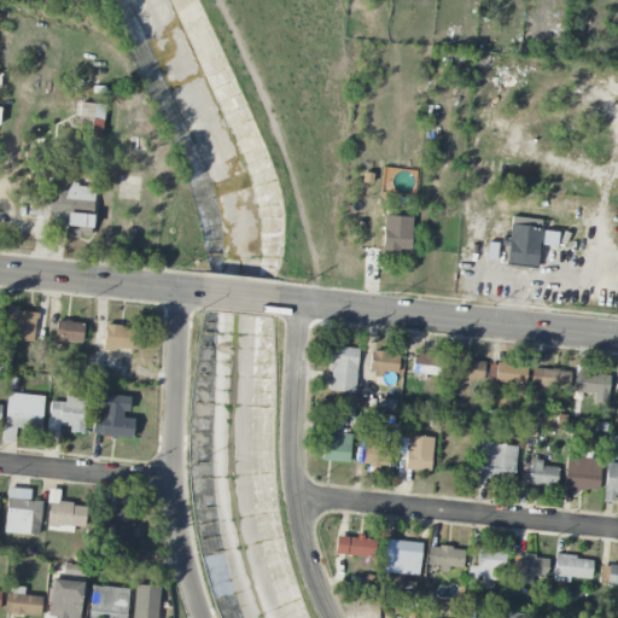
[(92,117),(91,136),(101,138),(104,105),(80,104),(79,117),(92,117)]
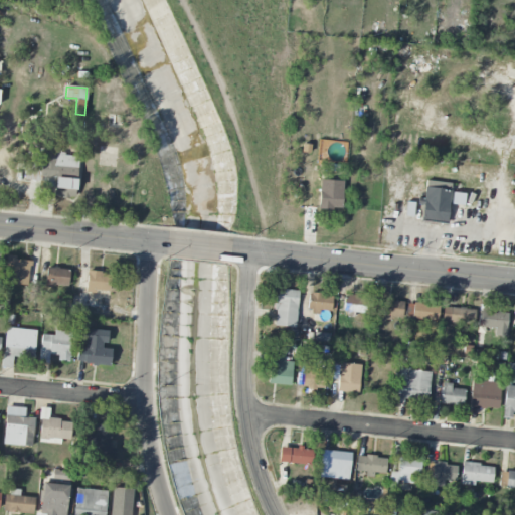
[(77,178),(78,154),(41,151),(39,180),(55,181),(55,177),(77,178)]
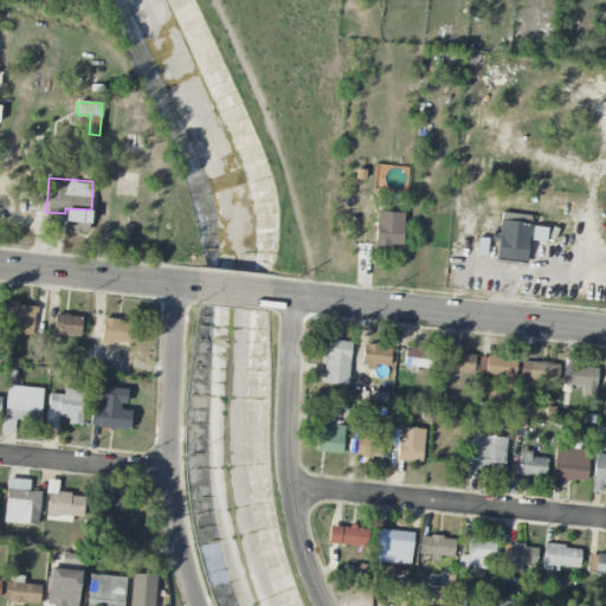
[(64,232),(89,233),(90,211),(65,210),(64,232)]
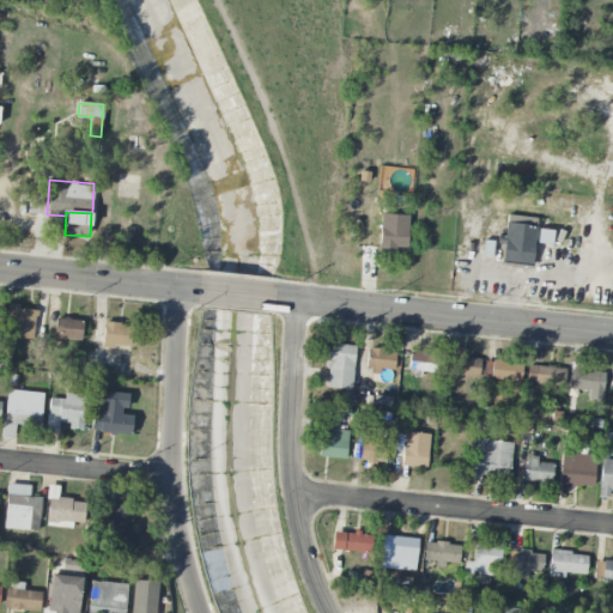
[(408,216),(381,214),(380,249),(407,249),(408,216)]
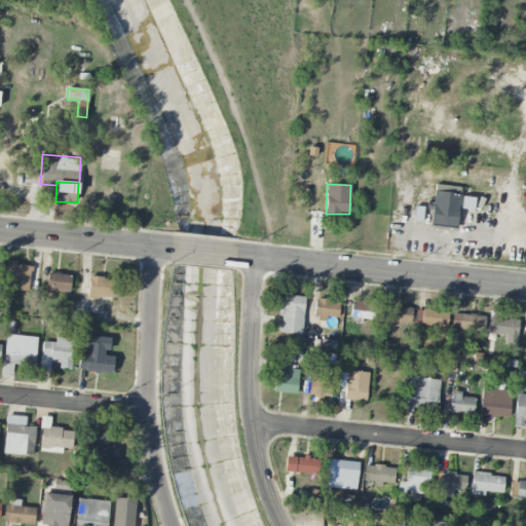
[(460,187),(435,185),(430,224),(456,227),(460,187)]
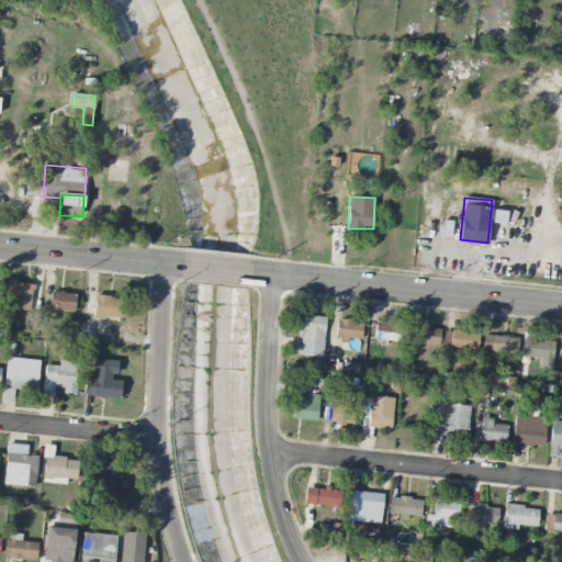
[(31,311),(33,284),(13,283),(12,310),(31,311)]
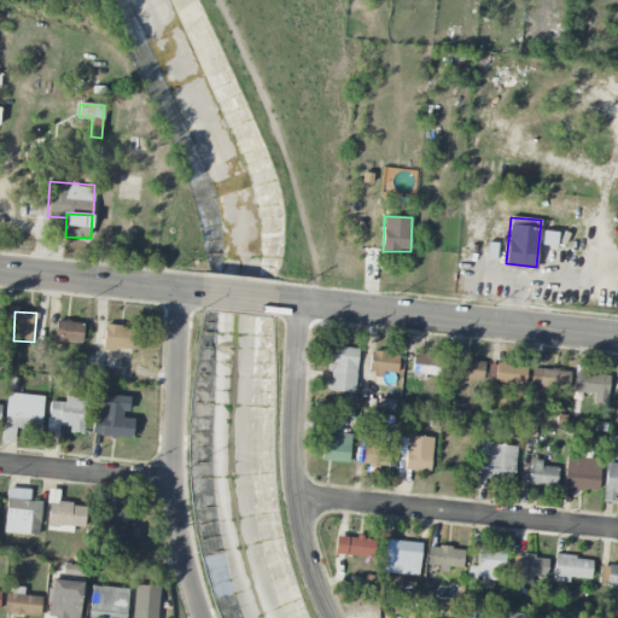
[(82,322),(54,321),(53,344),(81,345),(82,322)]
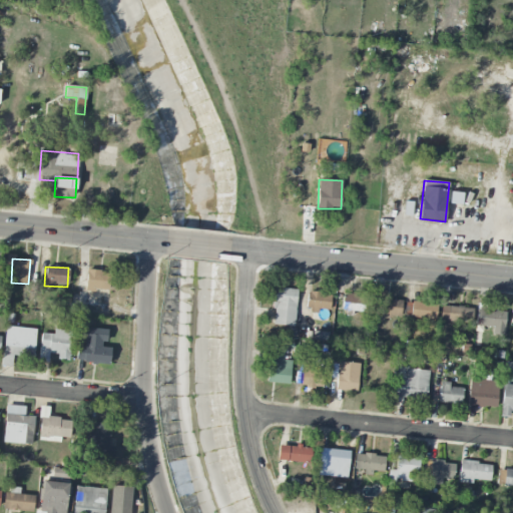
[(110,273),(87,271),(85,288),(108,291),(110,273)]
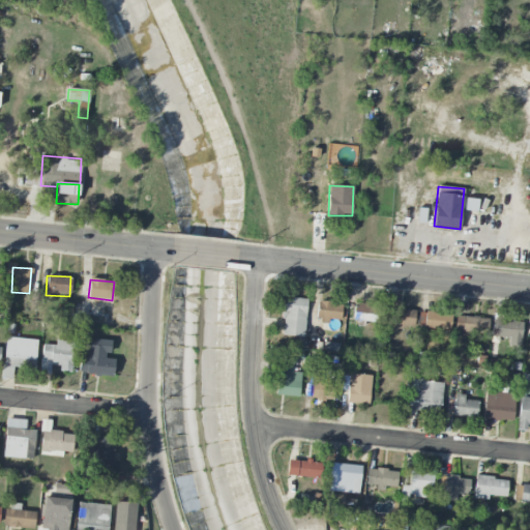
[(307,299),(285,297),(281,335),(302,337),(307,299)]
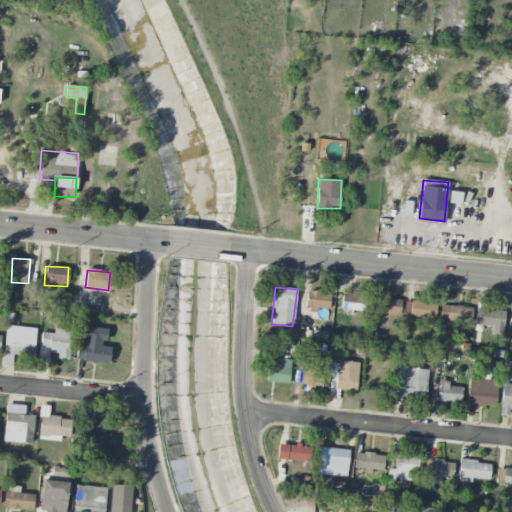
[(307,312),(317,312),(317,309),(329,309),(330,292),(307,291),(307,312)]
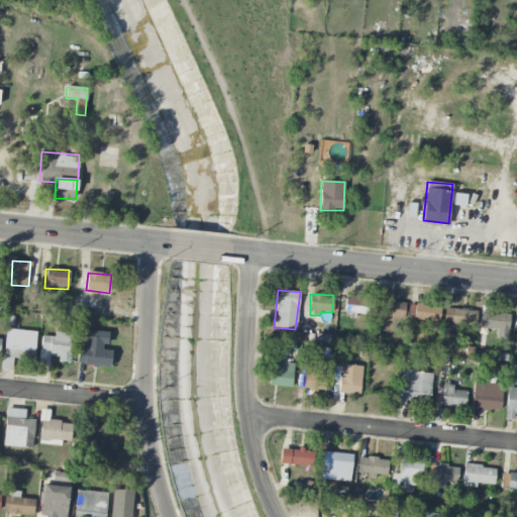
[(345,313),(368,314),(368,297),(345,296),(345,313)]
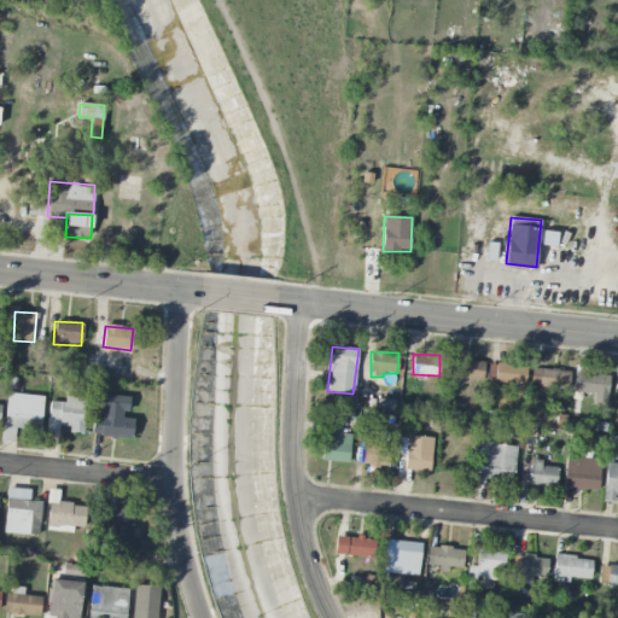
[(452,360),(450,382),(483,384),(484,362),(452,360)]
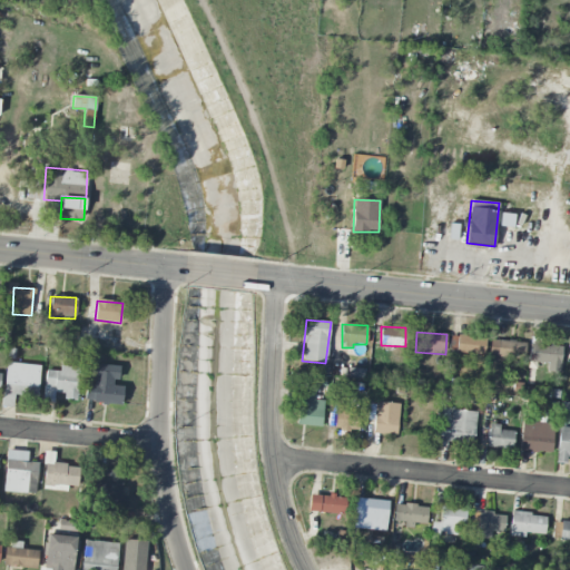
[(448,352),(484,355),(485,338),(450,334),(448,352)]
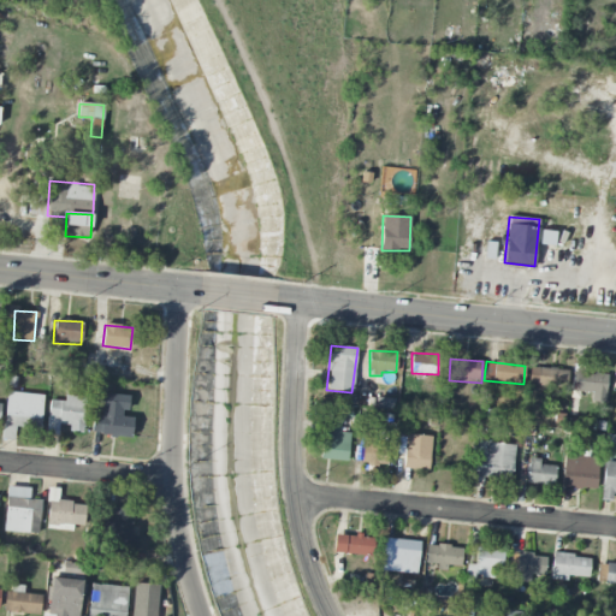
[(529,388),(568,389),(568,369),(529,368),(529,388)]
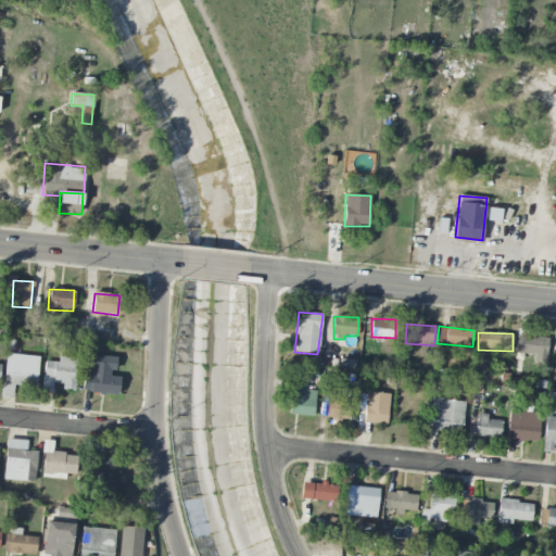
[(515,353),(546,356),(548,337),(516,335),(515,353)]
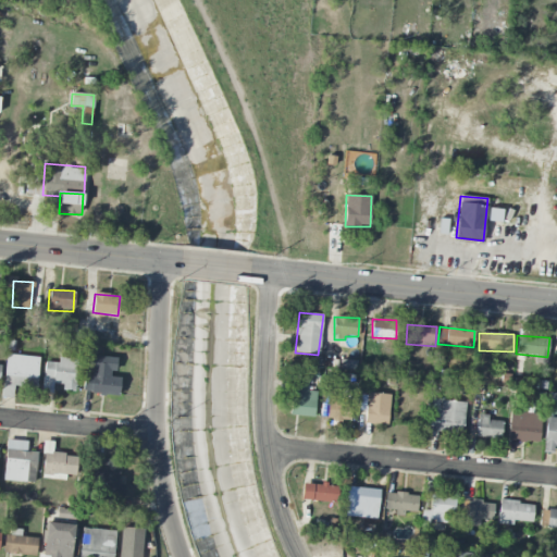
[(40,358),(7,354),(1,395),(12,396),(14,385),(36,387),(40,358)]
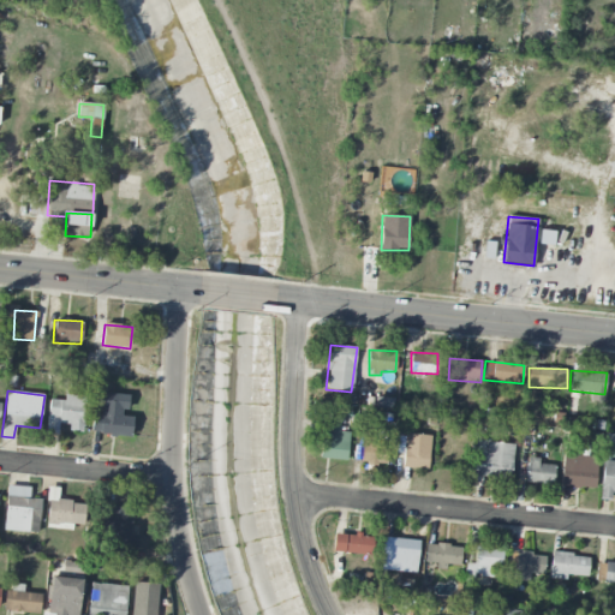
[(91,434),(131,437),(133,417),(125,416),(127,395),(102,393),(100,416),(93,415),(91,434)]
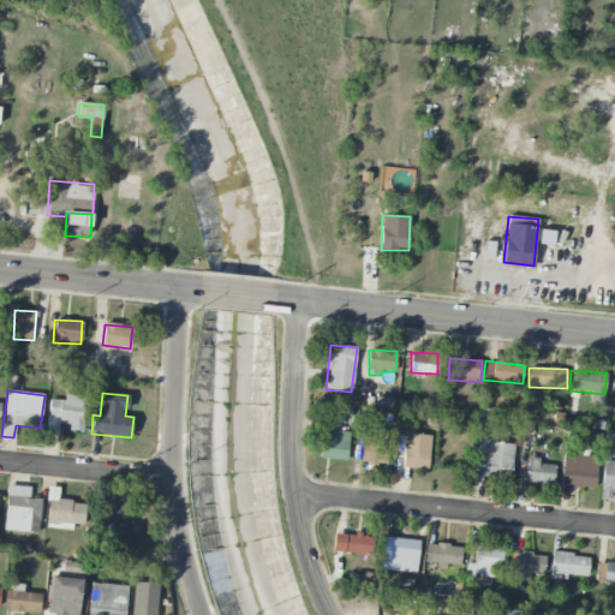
[(85,398),(65,394),(64,401),(51,400),(46,433),(58,434),(59,424),(69,425),(69,430),(82,433),(85,398)]
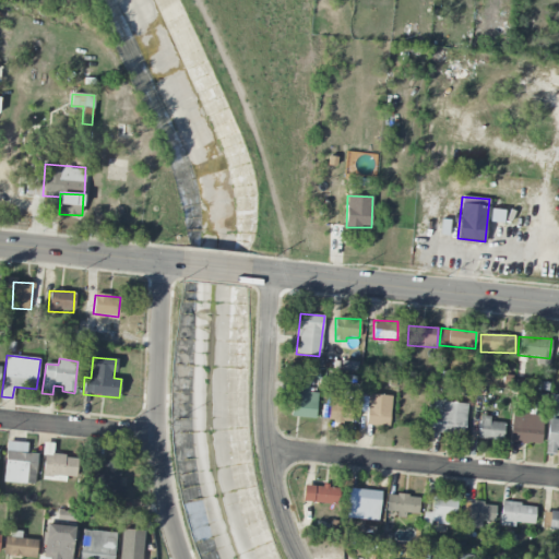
[(308,384),(293,384),(292,417),(316,418),(317,393),(308,392),(308,384)]
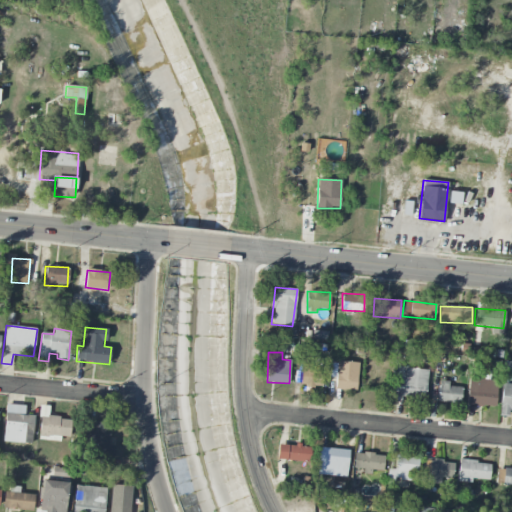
[(329,377),(336,378),(335,389),(356,391),(359,364),(330,361),(329,377)]
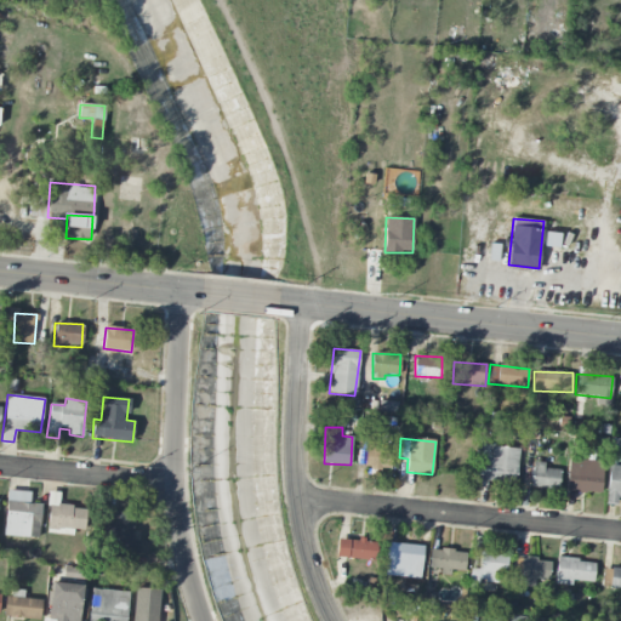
[(391,469),(392,450),(376,449),(376,443),(366,442),(365,468),(391,469)]
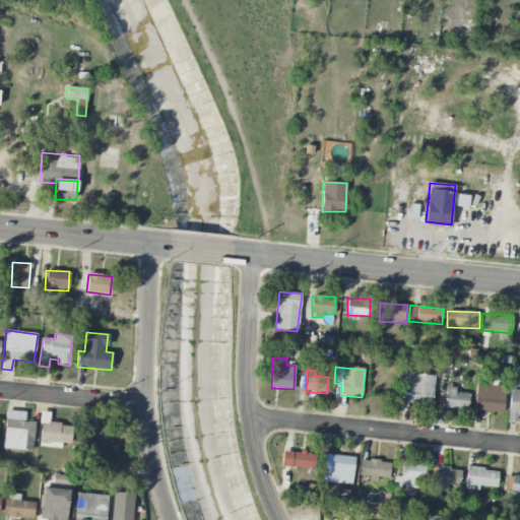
[(435,376),(404,373),(400,402),(432,405),(435,376)]
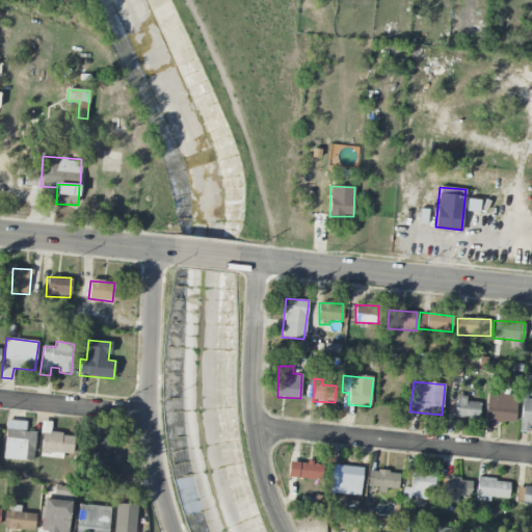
[(515,395),(486,394),(485,422),(515,423),(515,395)]
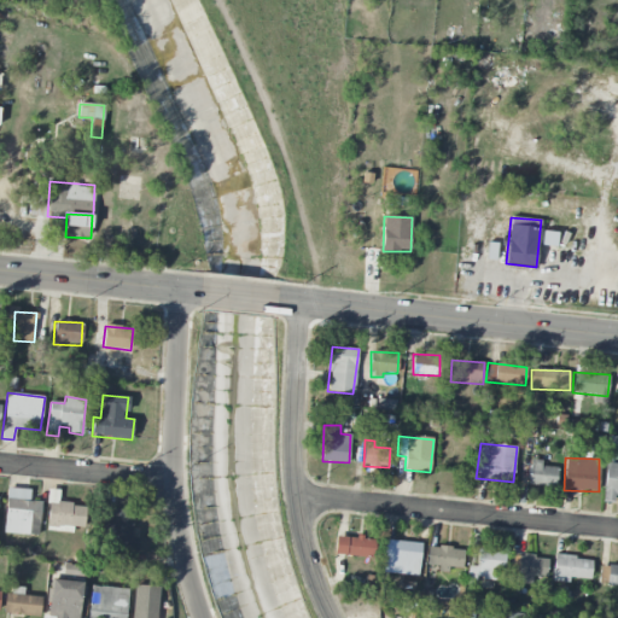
[(557,467),(541,466),(541,461),(530,460),(529,485),(555,488),(557,467)]
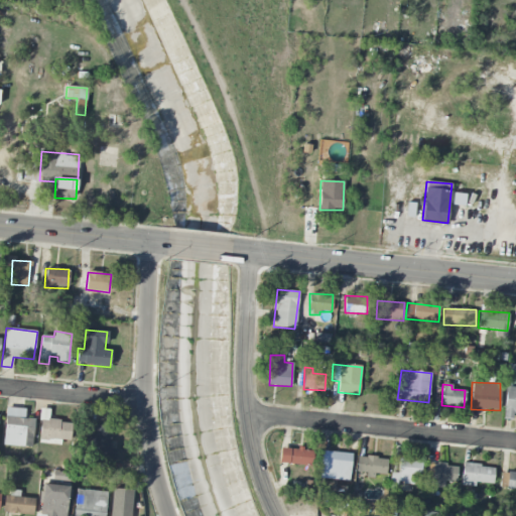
[(515,414),(515,387),(507,386),(503,418),(512,419),(513,414),(515,414)]
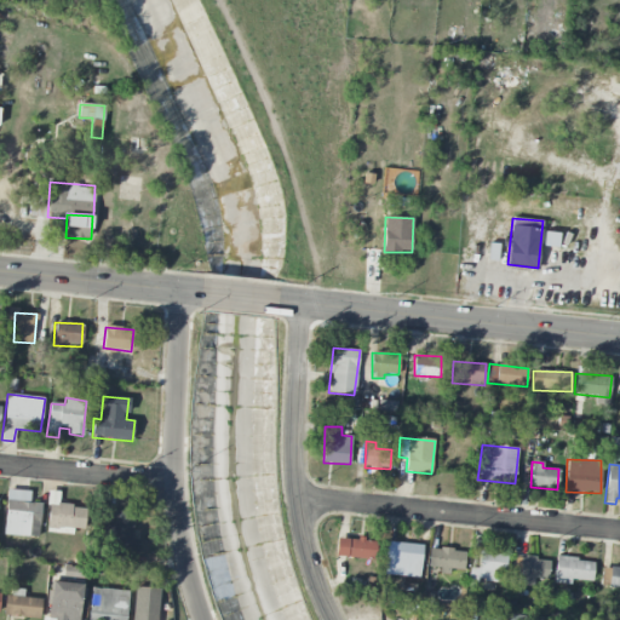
[(30,492),(6,491),(4,535),(39,538),(41,504),(29,503),(30,492)]
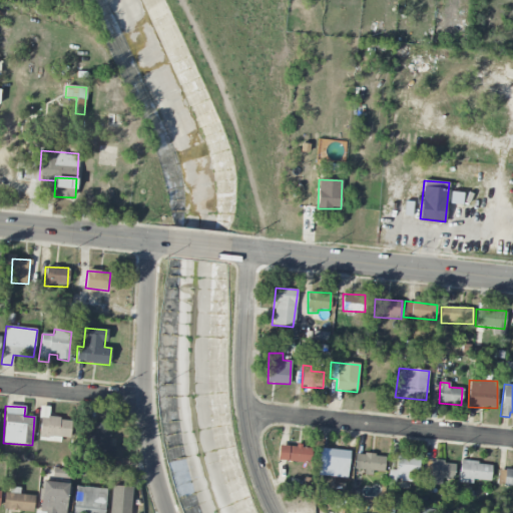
[(61,442),(61,438),(70,438),(71,419),(48,418),(48,407),(40,407),(38,441),(61,442)]
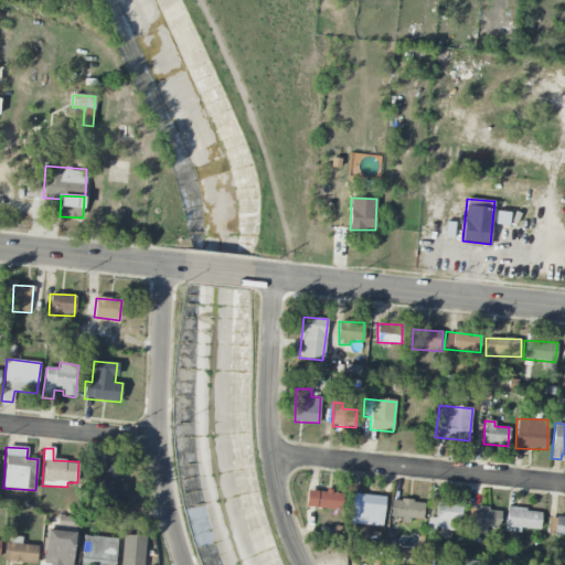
[(121,466),(96,465),(95,491),(108,492),(108,503),(126,503),(127,492),(121,492),(121,466)]
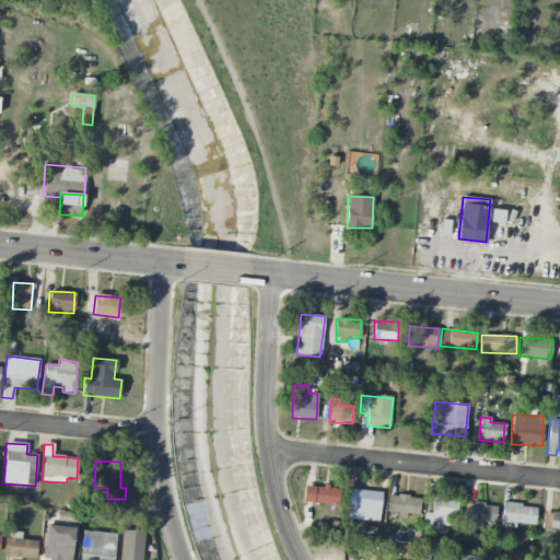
[(339,488),(304,487),(303,503),(339,504),(339,488)]
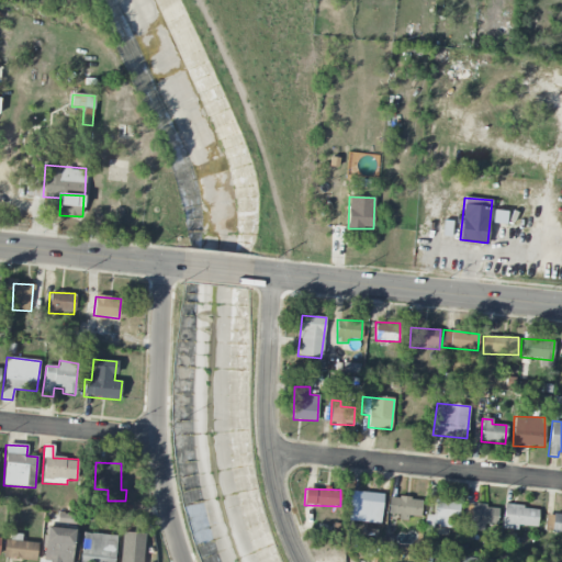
[(380,524),(383,494),(352,491),(349,520),(380,524)]
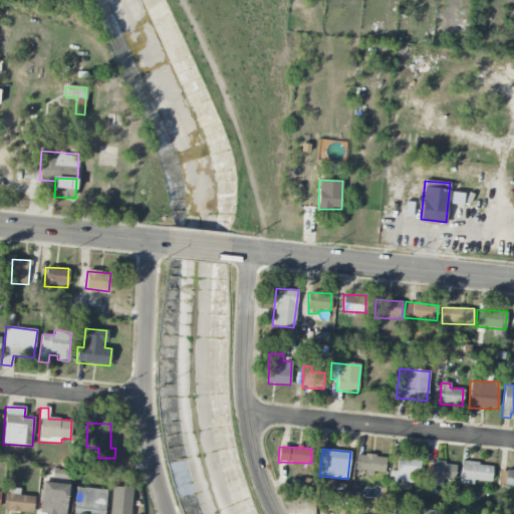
[(356,471),(363,471),(363,476),(372,477),(372,472),(384,473),(386,457),(357,455),(356,471)]
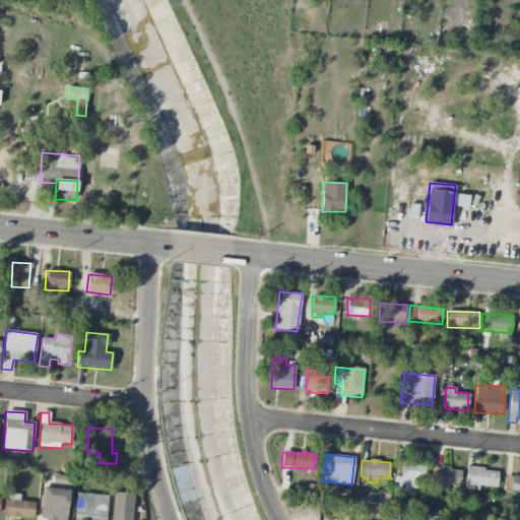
[(423,464),(401,463),(400,476),(394,476),(393,488),(421,488),(423,464)]
